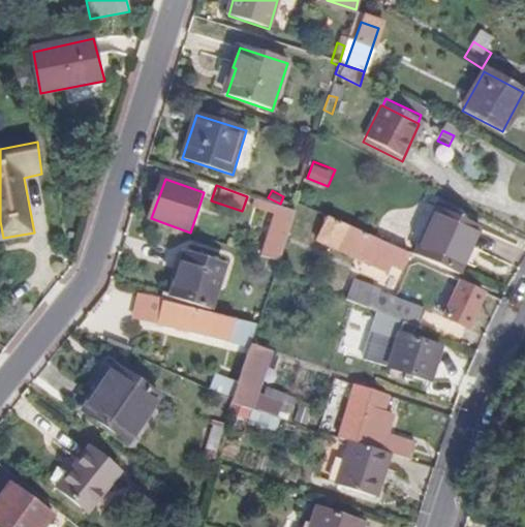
[(414,253),(461,273),(482,226),(436,206),(414,253)]
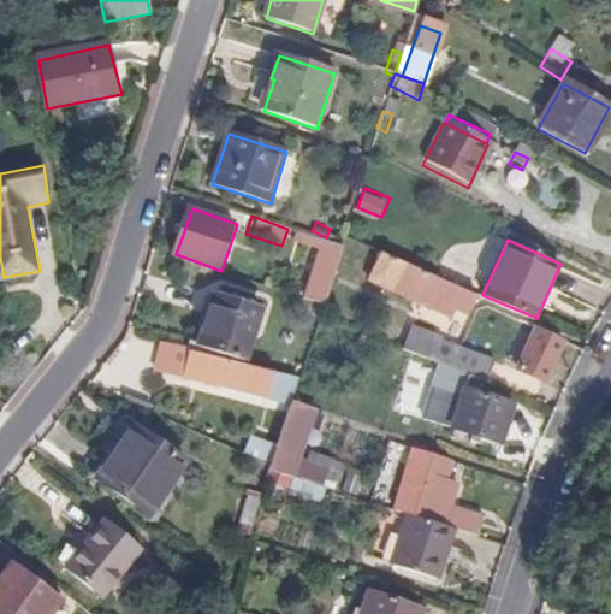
[(321,305),(339,247),(321,241),(302,299),(321,305)]
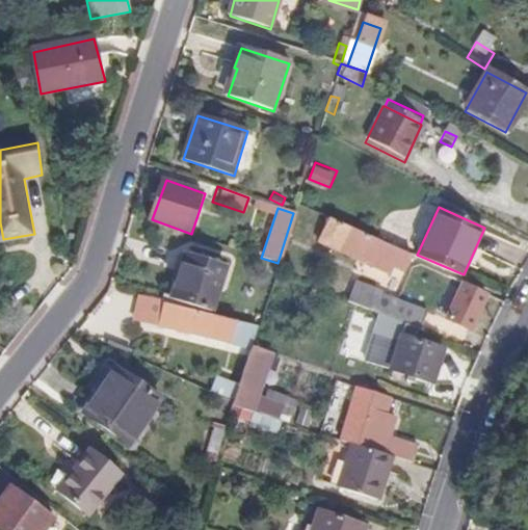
[(406,270),(414,254),(332,218),(321,243),(381,270),(385,261),(406,270)]
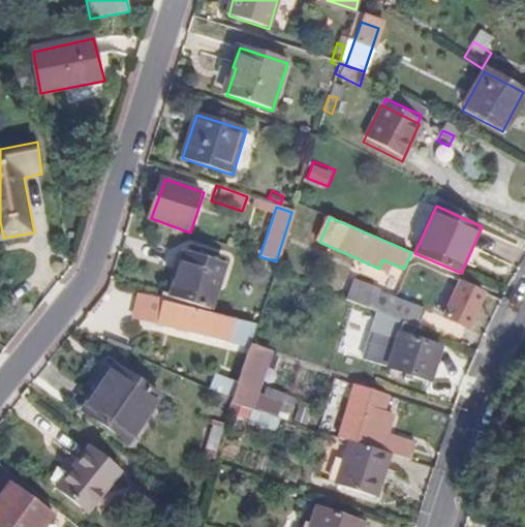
[(185,249),(171,292),(210,306),(225,264),(185,249)]
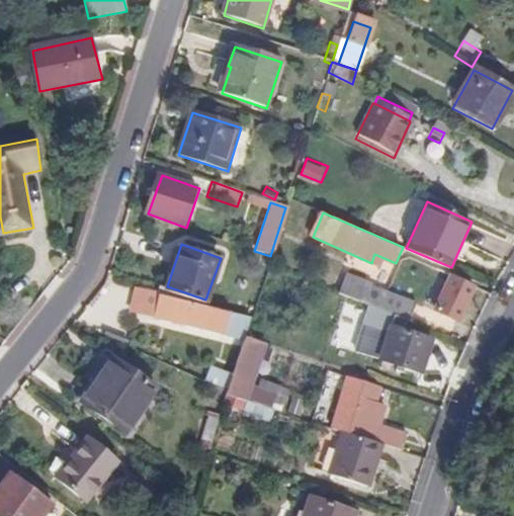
[(339,294),(374,308),(381,311),(389,293),(373,287),(375,280),(349,271),(339,294)]
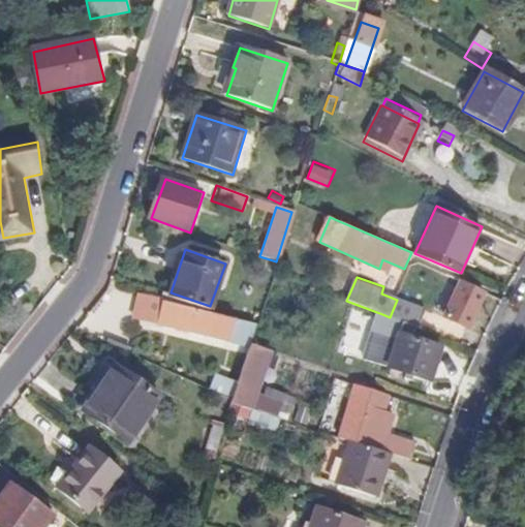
[(470,326),(486,290),(467,282),(452,317),(470,326)]
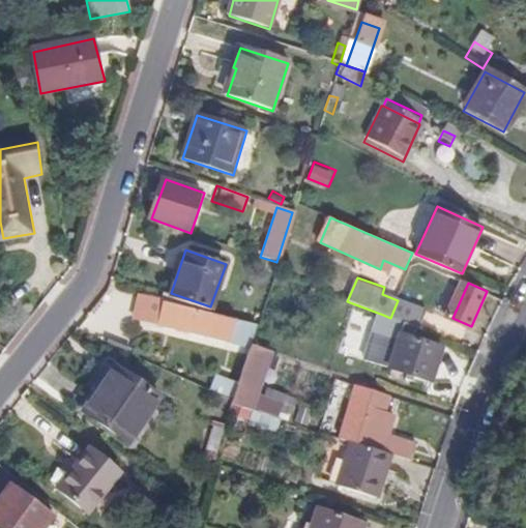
[(156,320),(162,299),(135,294),(129,318),(156,324),(156,320)]
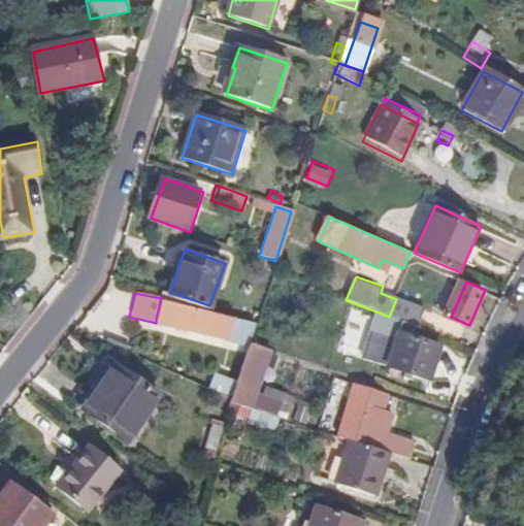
[(396,299),(389,317),(416,327),(425,305),(398,295),(396,299)]
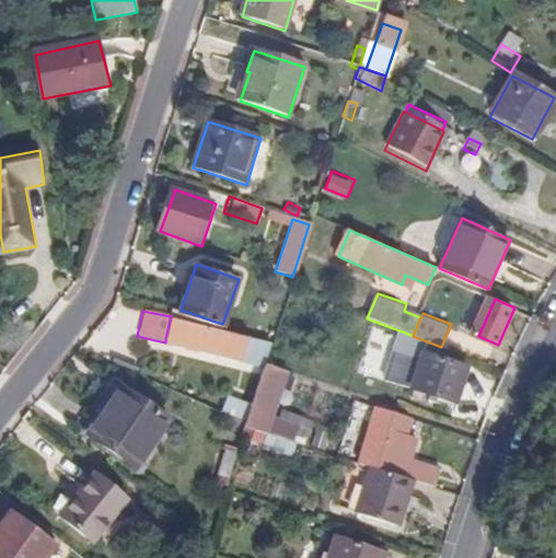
[(271,340),(171,316),(165,338),(265,362),(271,340)]
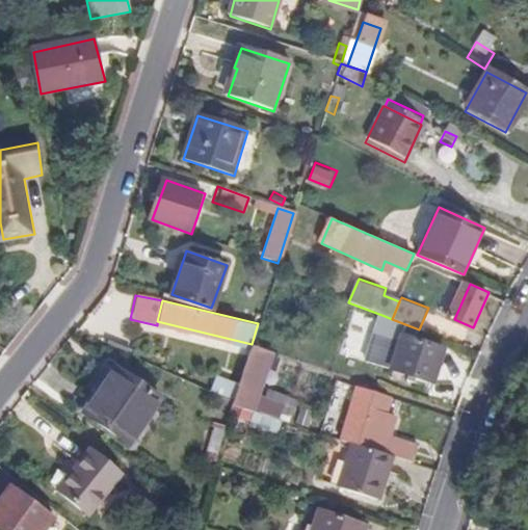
[(418,341),(422,330),(419,329),(392,319),(385,316),(369,361),(433,383),(445,350),(418,341)]
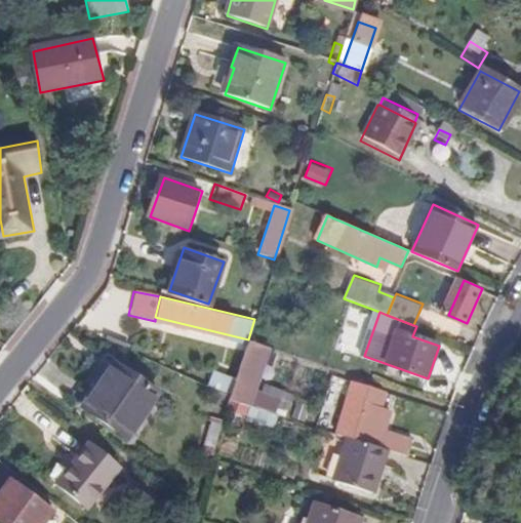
[(231,393),(230,398),(249,404),(254,390),(263,364),(272,367),(277,349),(269,346),(248,339),(236,376),(231,393)]
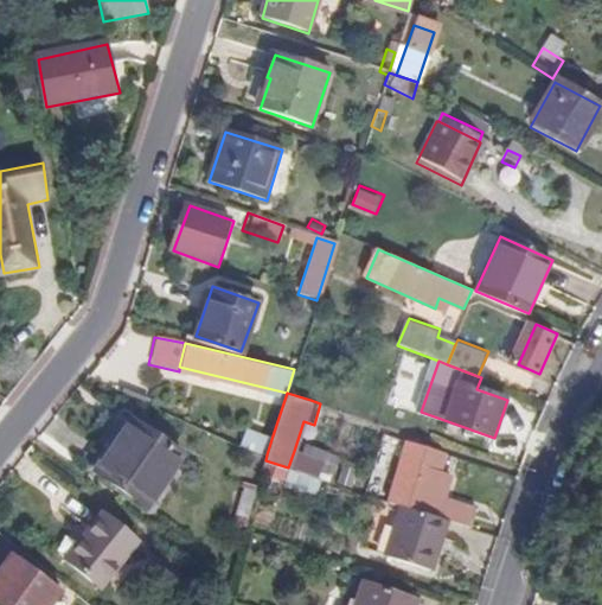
[(179,456),(128,422),(95,472),(146,505),(179,456)]
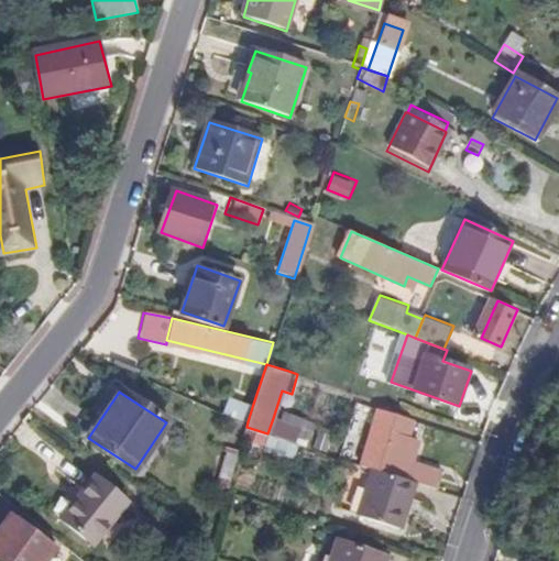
[(221,413),(248,421),(253,404),(228,395),(221,413)]
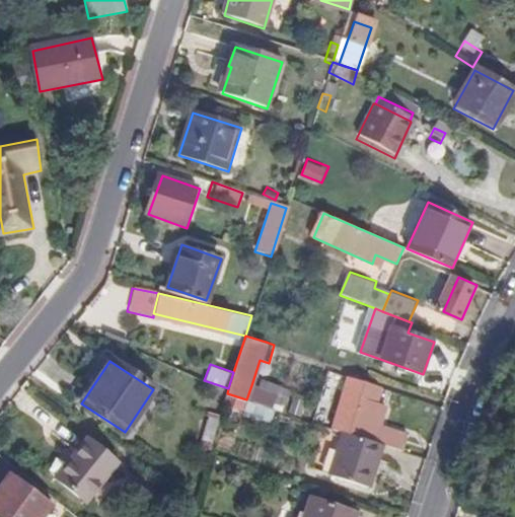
[(385,445),(412,454),(416,439),(381,427),(388,405),(378,401),(384,385),(352,375),(334,428),(347,432),(385,445)]
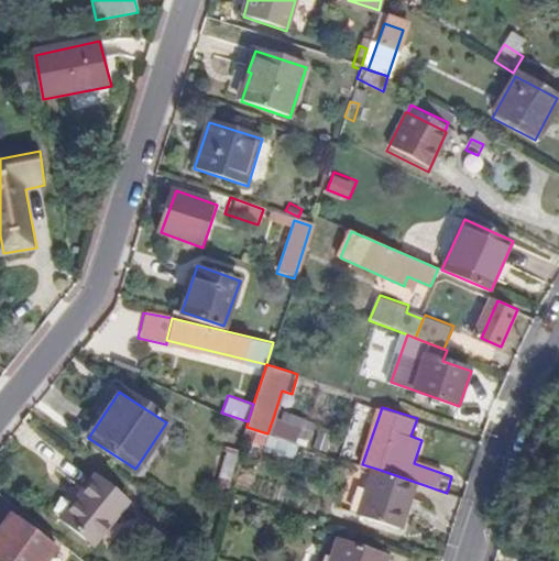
[(267,433),(305,446),(313,424),(308,421),(306,426),(304,426),(299,436),(296,435),(299,427),(298,427),(302,417),(283,410),(280,420),(273,418),(267,433)]
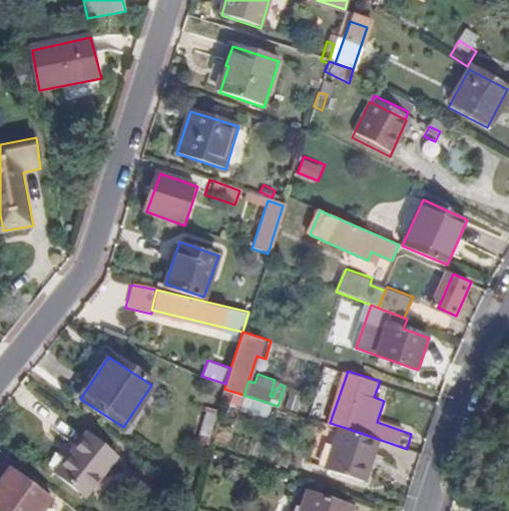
[(284,408),(297,412),(302,396),(289,392),(284,408)]
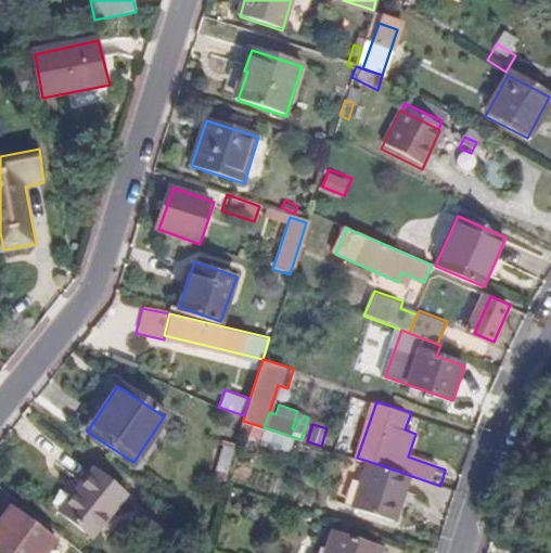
[(398,521),(412,476),(371,462),(355,506),(398,521)]
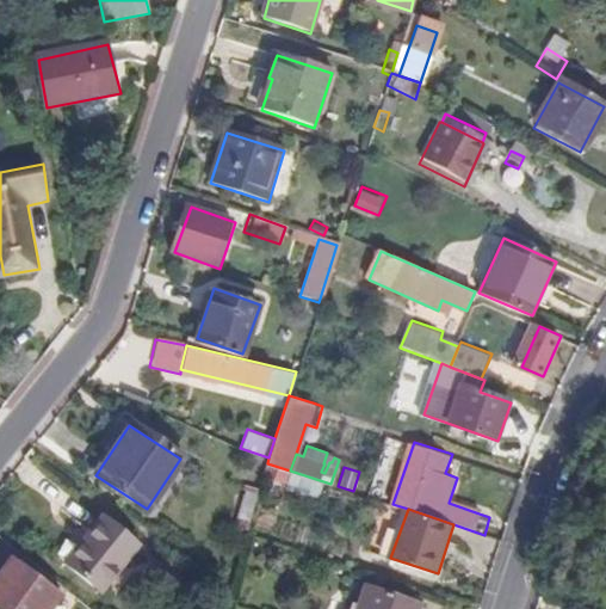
[(138,547),(103,520),(68,568),(104,592),(138,547)]
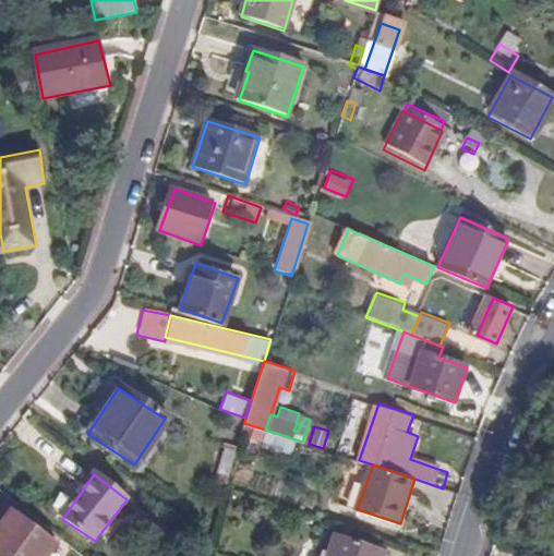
[(10,510),(0,523),(0,555),(44,555),(53,542),(10,510)]
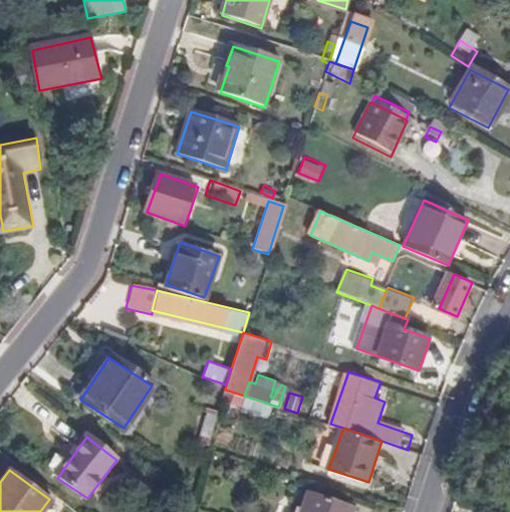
[(303,511),(352,511),(354,508),(309,493),(305,508),(303,511)]
